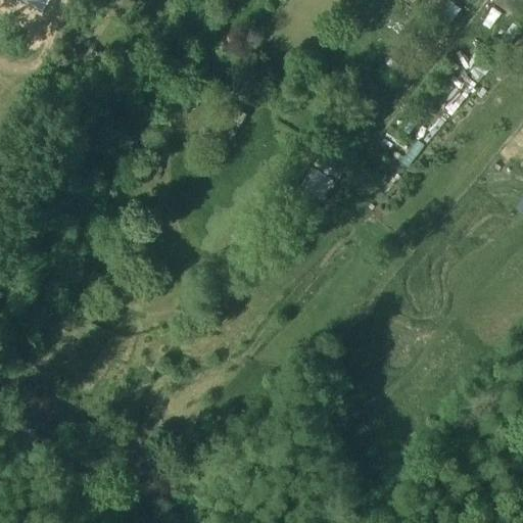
[(18,0),(42,12),(48,0),(18,0)]
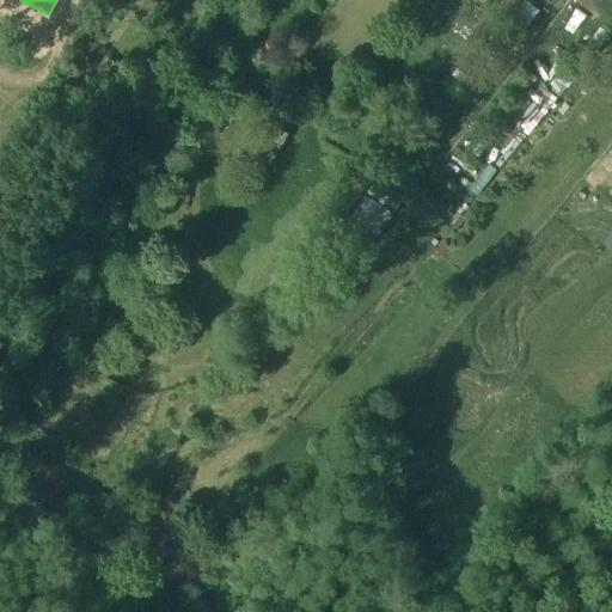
[(611,0),(577,0),(575,2),(600,20),(611,2),(611,0)]
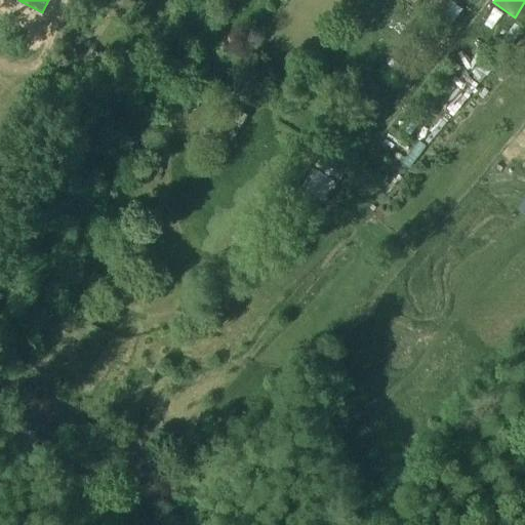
[(439,40),(461,10),(449,2),(428,31),(439,40)]
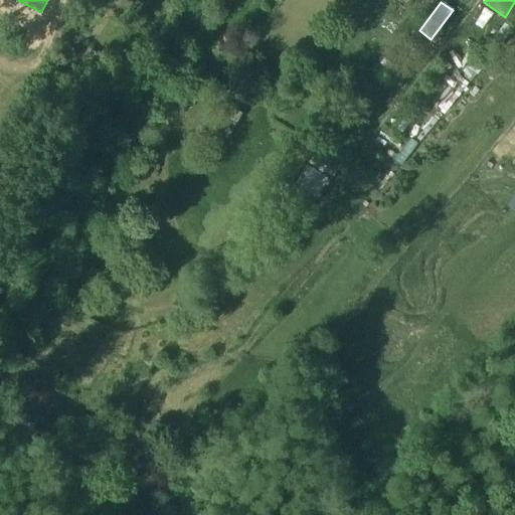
[(476,76),(513,32),(504,24),(467,68),(476,76)]
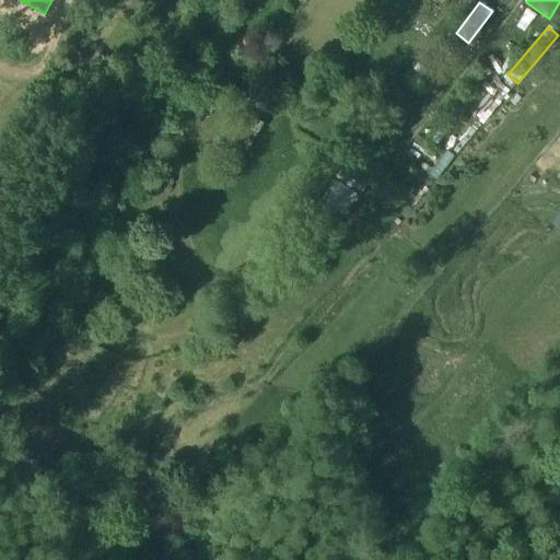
[(358,196),(335,179),(321,198),(342,216),(358,196)]
